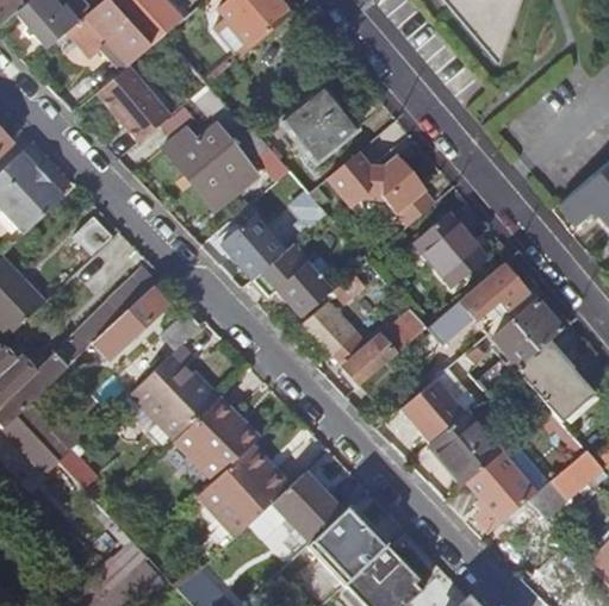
[(1,0),(0,1),(0,17),(5,23),(16,13),(31,0),(1,0)]
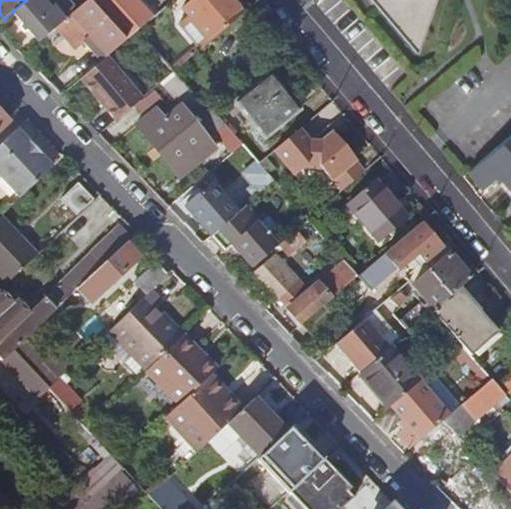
[(78,9),(70,0),(26,0),(13,11),(40,41),(58,26),(73,13),(78,9)]
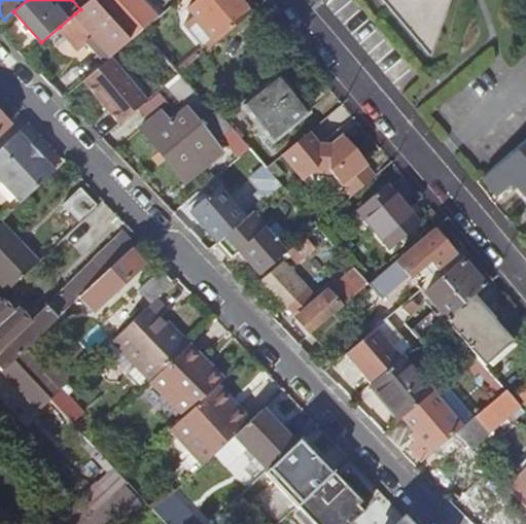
[(126,35),(103,9),(96,0),(92,0),(80,9),(75,13),(60,27),(73,44),(79,39),(84,44),(86,42),(88,43),(105,63),(110,58),(131,40),(126,35)]
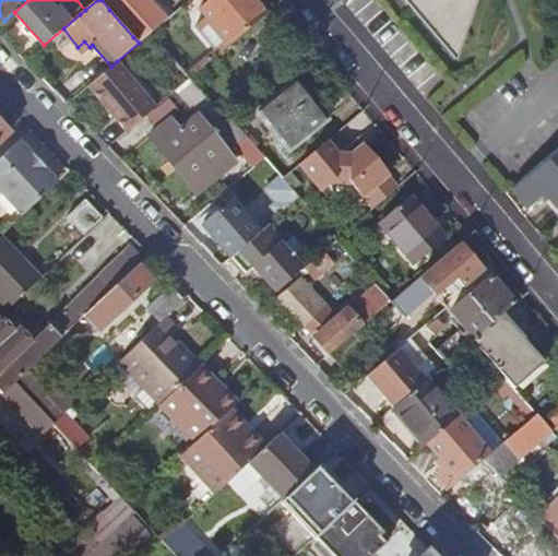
[(167,19),(150,0),(102,0),(109,10),(114,7),(132,27),(135,25),(141,31),(133,37),(139,43),(151,33),(167,19)]
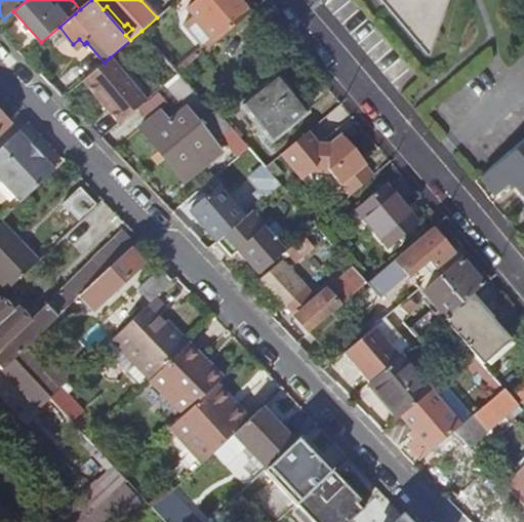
[(195,0),(188,6),(217,40),(250,11),(241,0),(195,0)]
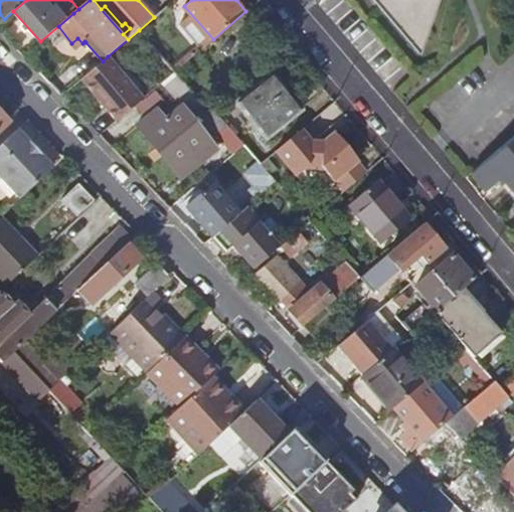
[(377,0),(409,37),(419,28),(425,29),(435,0),(377,0)]
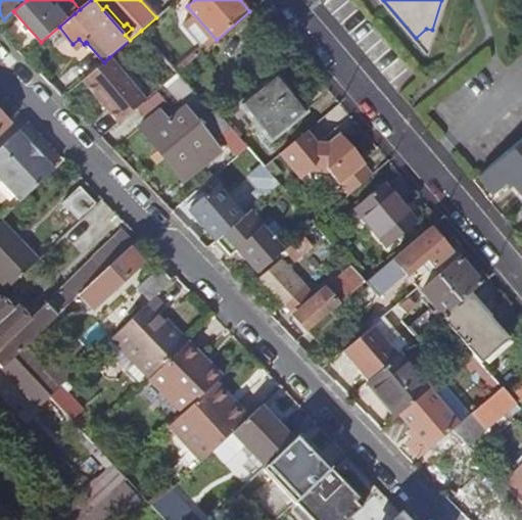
[(79,39),(73,44),(78,49),(84,44),(79,39)]
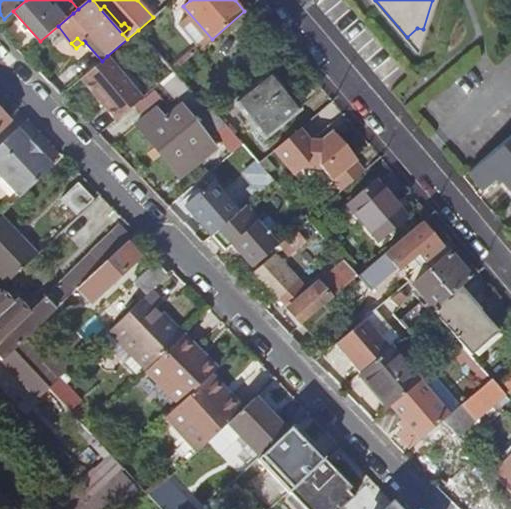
[(102,61),(81,78),(117,121),(143,98),(107,56),(102,61)]
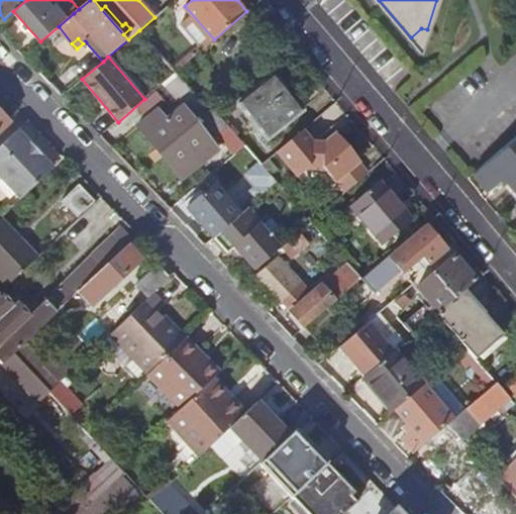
[(197,94),(178,73),(165,86),(183,106),(197,94)]
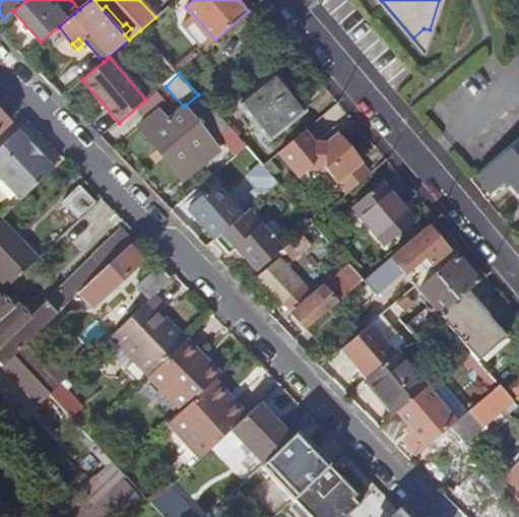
[(276,73),(240,103),(270,140),(307,111),(276,73)]
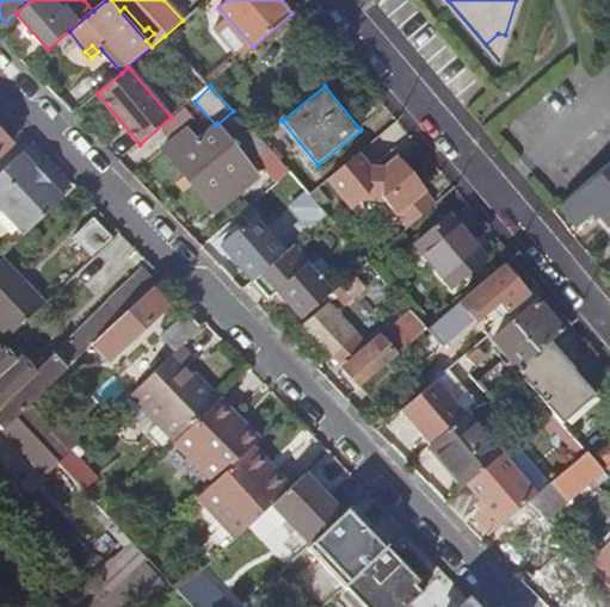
[(186,131),(164,150),(217,212),(259,177),(216,125),(196,143),(186,131)]
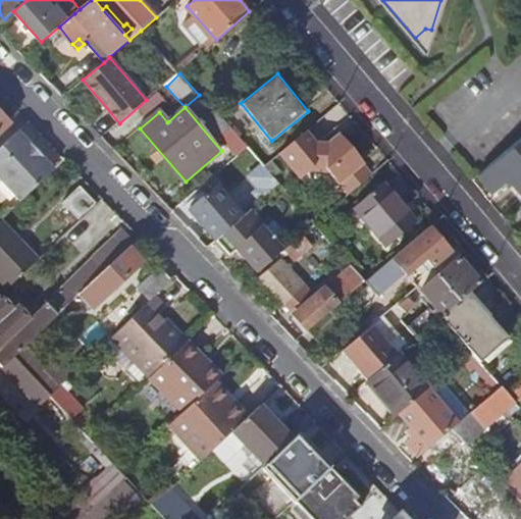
[(249,147),(215,108),(212,110),(207,115),(240,154),(249,147)]
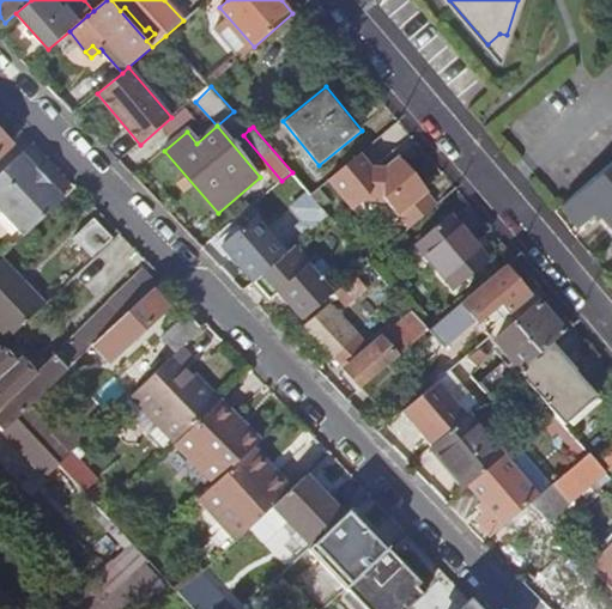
[(0,153),(11,144),(0,132),(0,153)]
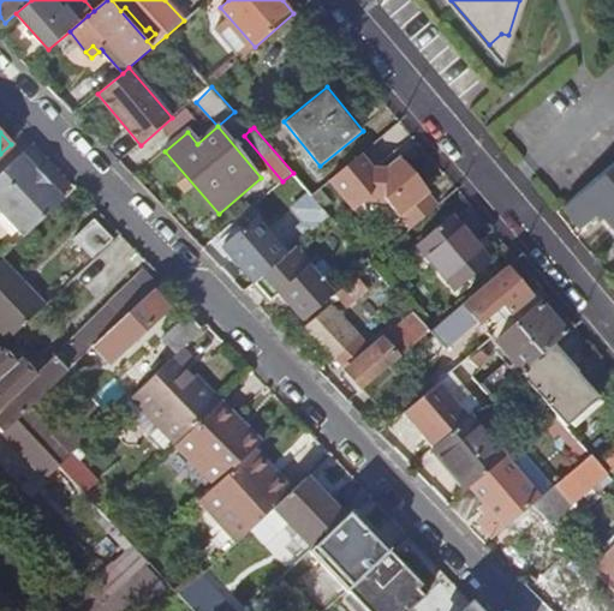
[(65,198),(21,154),(0,173),(0,208),(27,235),(65,198)]
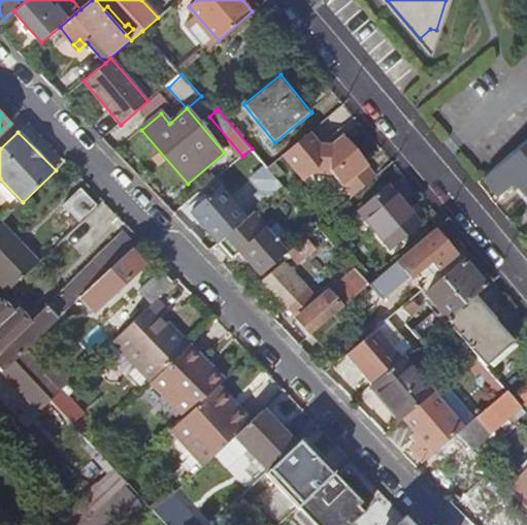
[(308,132),(283,154),(305,181),(316,171),(333,173),(343,186),(369,164),(346,136),(333,148),(321,146),(308,132)]
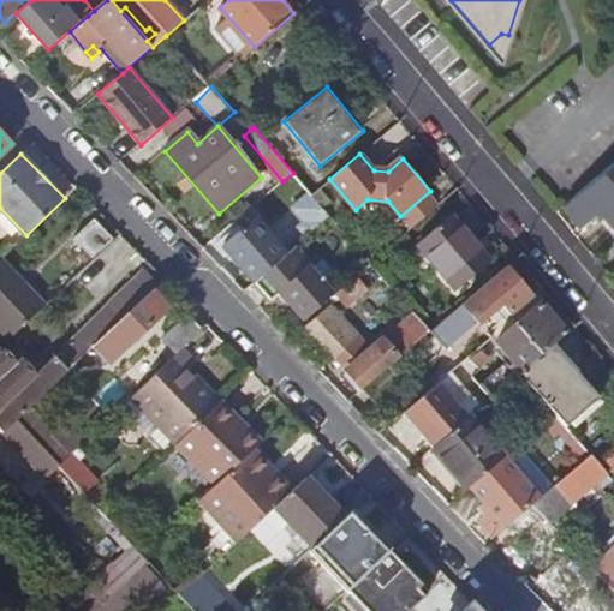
[(613,159),(567,199),(564,202),(579,221),(598,204),(613,222),(613,159)]
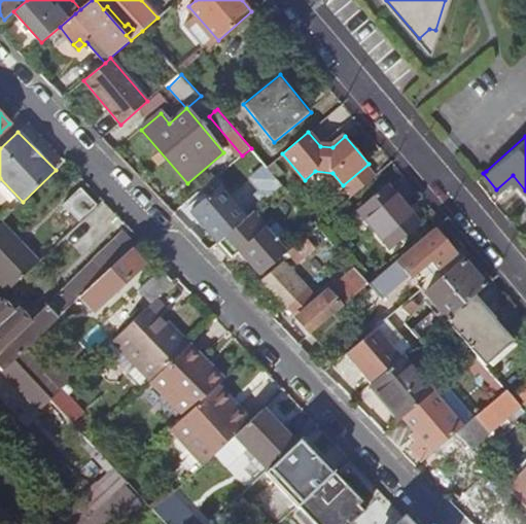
[(369,164),(343,185),(353,197),(378,175),(369,164)]
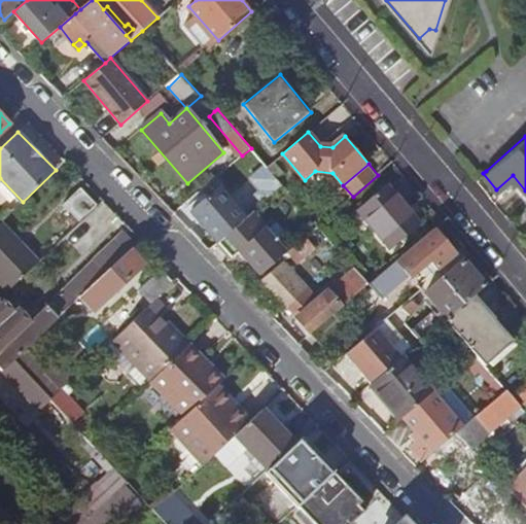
[(387,183),(359,206),(392,246),(420,222),(387,183)]
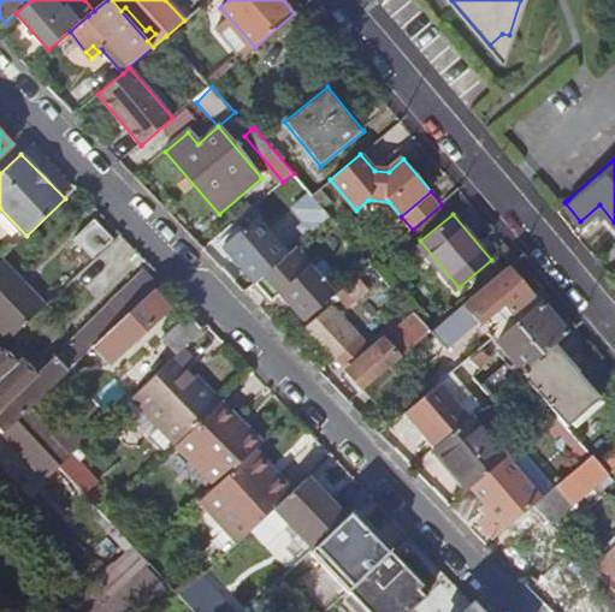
[(113,237),(95,218),(75,237),(86,249),(77,257),(84,265),(113,237)]
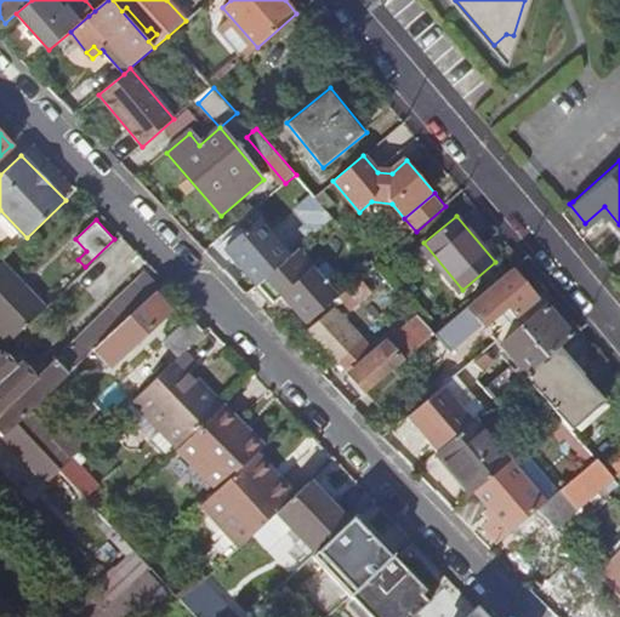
[(288,258),(256,223),(227,249),(257,285),(288,258)]
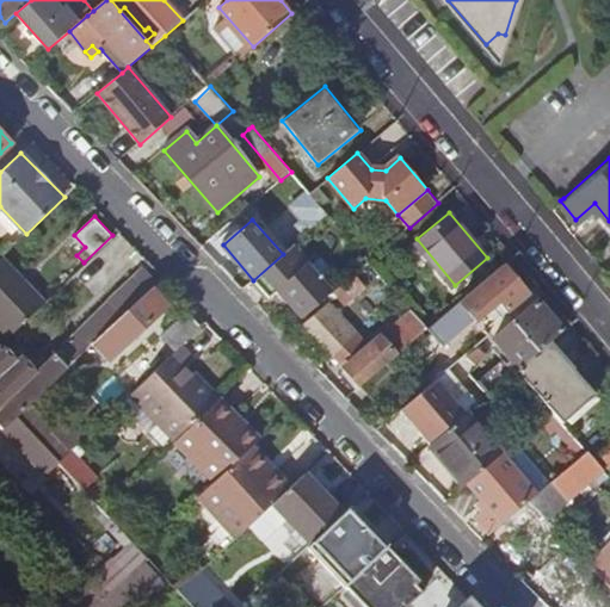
[(303,267),(288,249),(283,254),(253,280),(269,298),(278,291),(301,319),(332,292),(308,265),(303,267)]
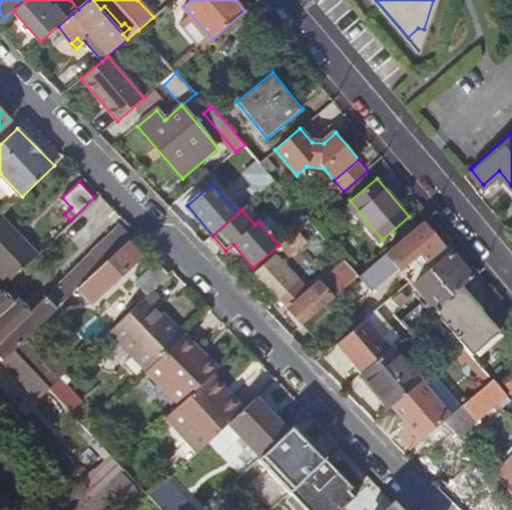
[(37,255),(1,215),(0,215),(0,273),(8,282),(37,255)]
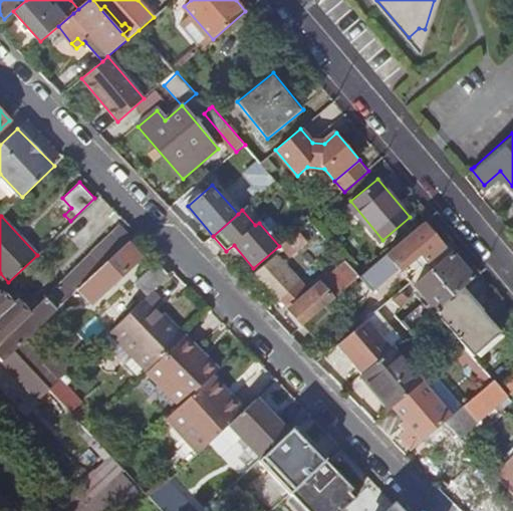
[(444,247),(423,223),(360,276),(373,290),(400,267),(399,266),(406,262),(404,260),(412,254),(414,257),(416,257),(420,253),(423,257),(427,262),(444,247)]
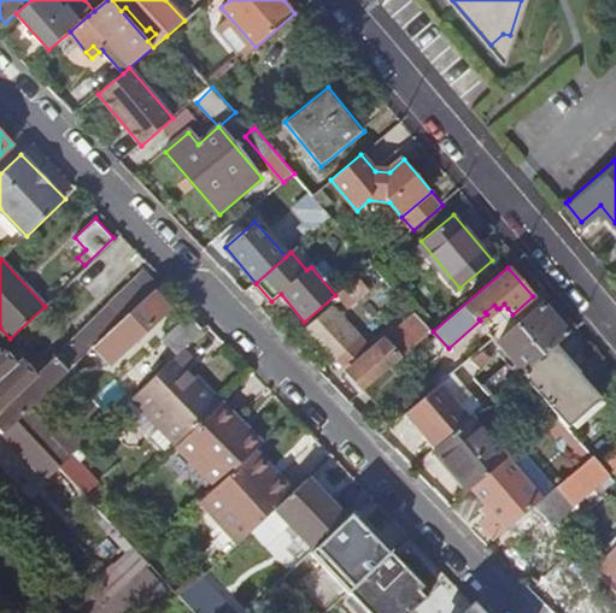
[(33,379),(16,363),(15,364),(0,348),(0,400),(17,419),(29,408),(95,345),(152,290),(158,284),(146,271),(111,304),(111,305),(36,375),(33,379)]
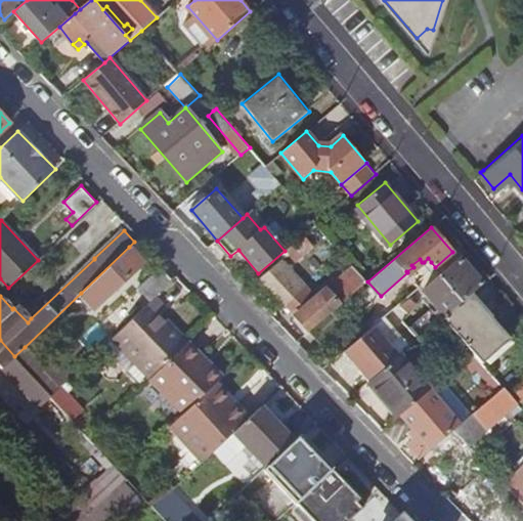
[(313,246),(303,234),(287,249),(296,260),(313,246)]
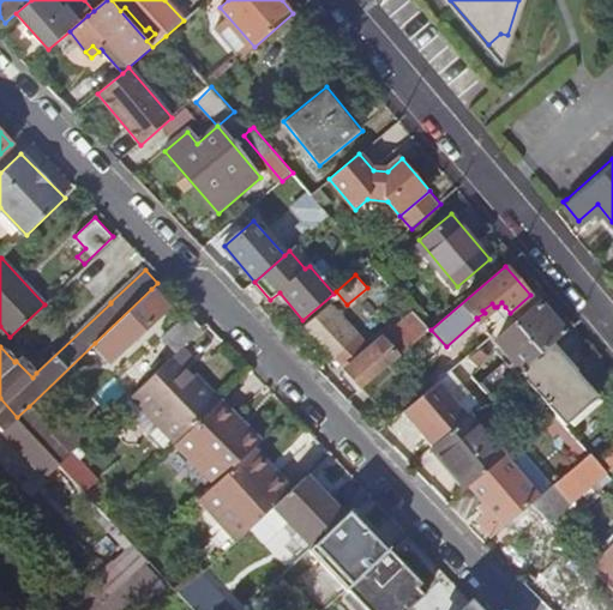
[(167,306),(151,289),(95,343),(110,358),(167,306)]
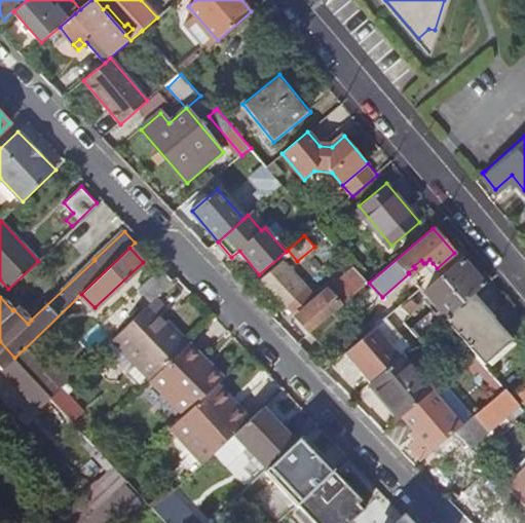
[(319,297),(284,259),(262,277),(298,315),(297,316),(298,318),(296,320),(308,334),(311,332),(334,312),(369,283),(354,266),(319,297)]
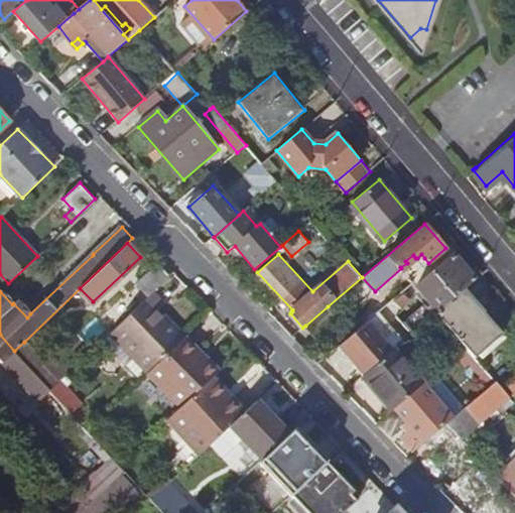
[(433,307),(437,311),(464,289),(476,279),(455,255),(416,287),(433,307)]
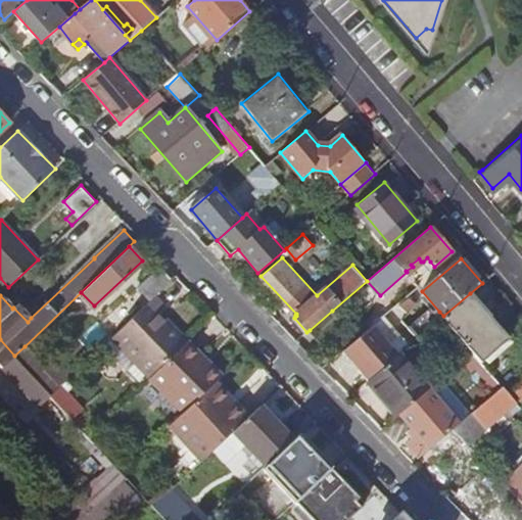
[(173,279),(160,267),(138,288),(150,300),(155,295),(173,279)]
